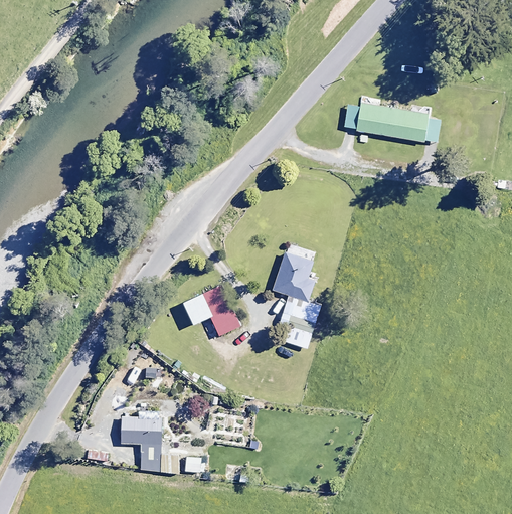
[(423,113),(355,102),(355,106),(343,104),(339,126),(352,128),(351,130),(418,141),(418,139),(432,141),(436,119),(422,116),(423,113)]
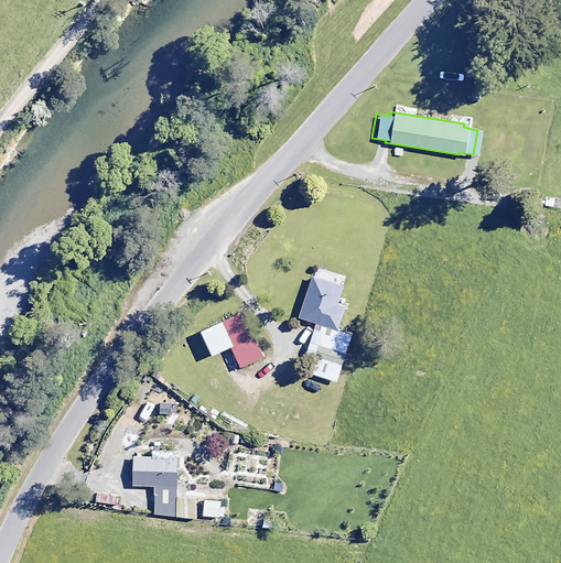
[(343,285),(312,275),(298,317),(315,324),(337,331),(345,306),(337,303),(343,285)]
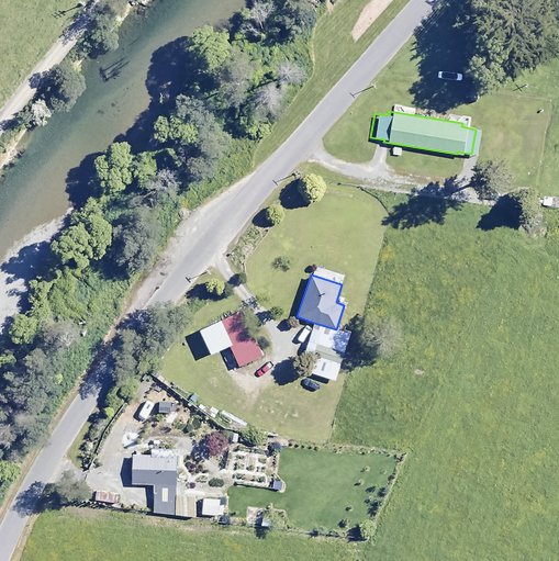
[(242,312),(202,329),(213,354),(230,346),(239,366),(263,355),(242,312)]
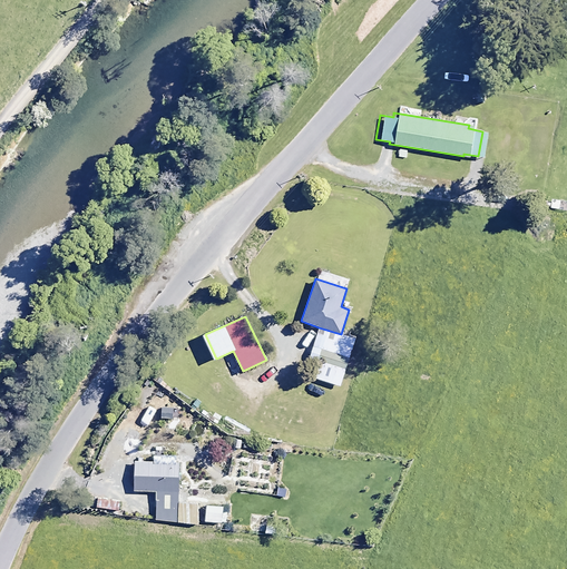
[(341,334),(319,327),(304,374),(339,385),(354,339),(341,334)]
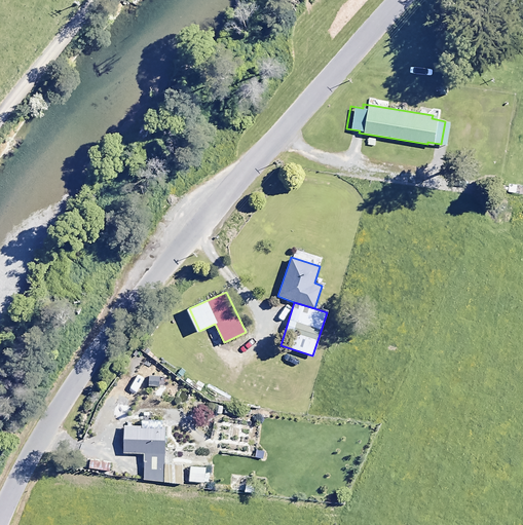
[(162,426),(121,426),(121,453),(141,453),(141,469),(162,469),(162,426)]
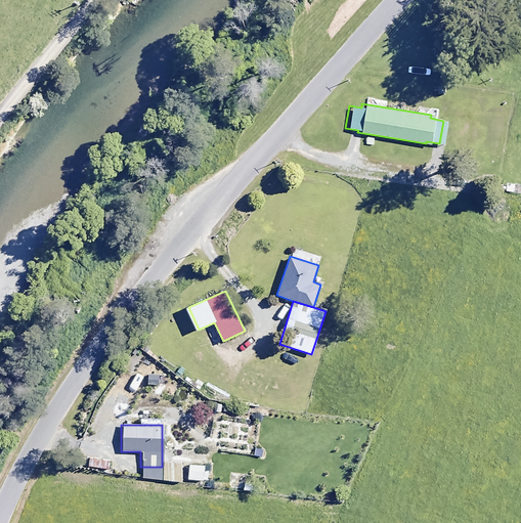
[(106,459),(87,456),(86,466),(105,469),(106,459)]
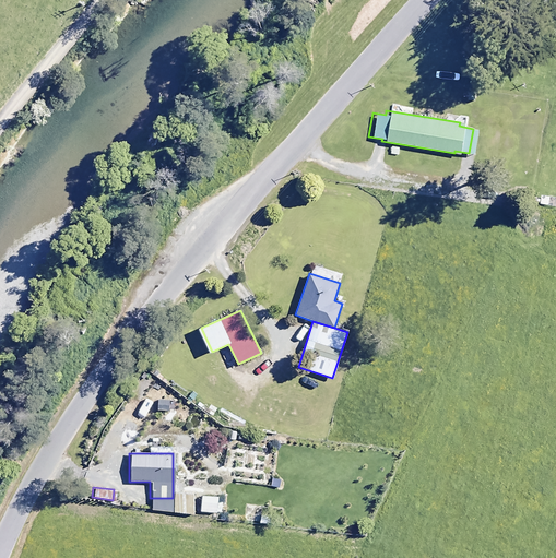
[(189,498),(172,500),(173,508),(190,506),(189,498)]
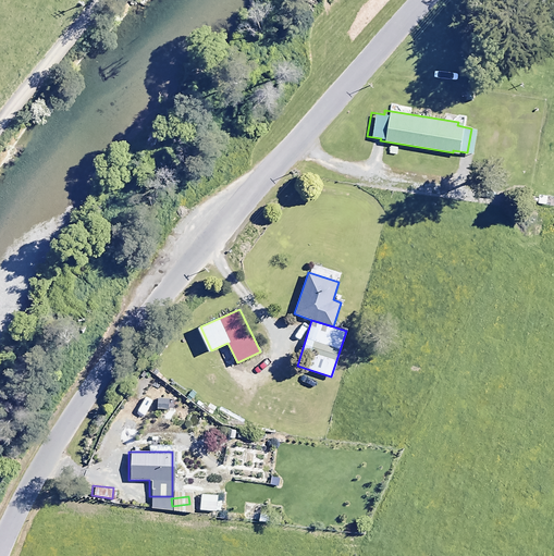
[(258,504),(242,503),(241,519),(257,520),(258,504)]
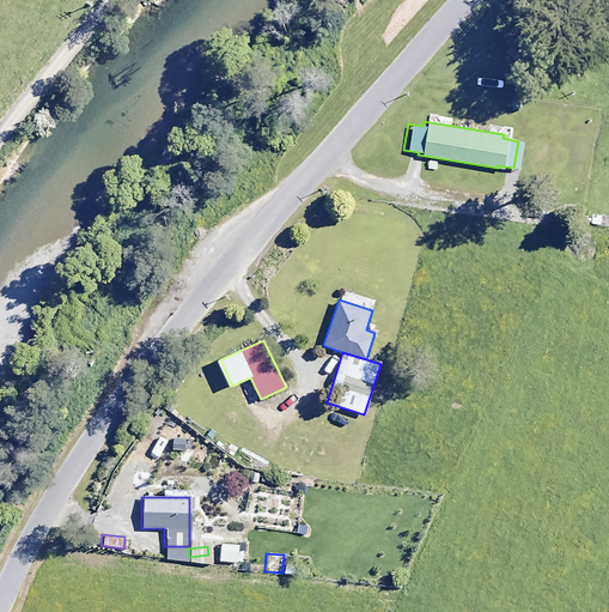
All buildings are outlined.
